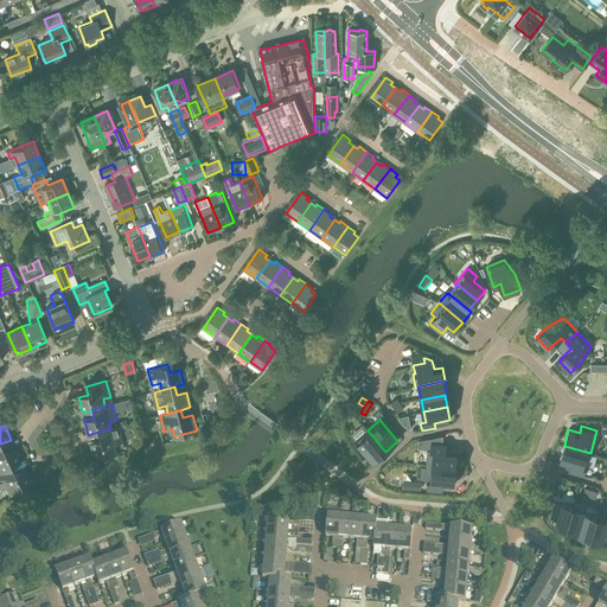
[(98,432),(101,440),(90,443),(95,458),(117,452),(115,445),(122,442),(119,427),(110,429),(98,432)]
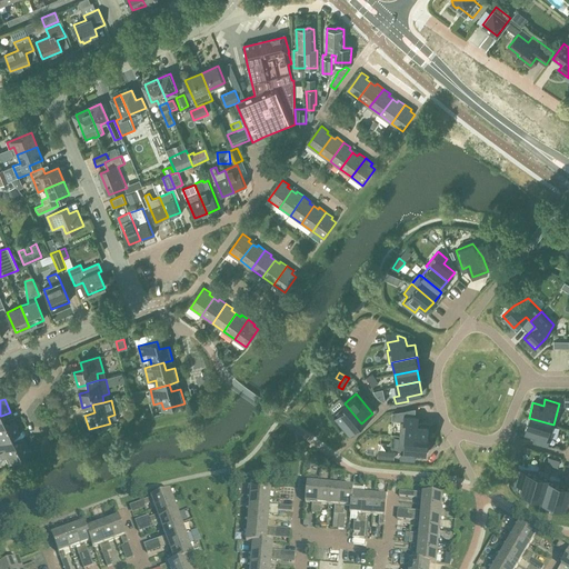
[(361,423),(345,403),(332,413),(342,425),(343,425),(350,432),(353,429),(361,423)]
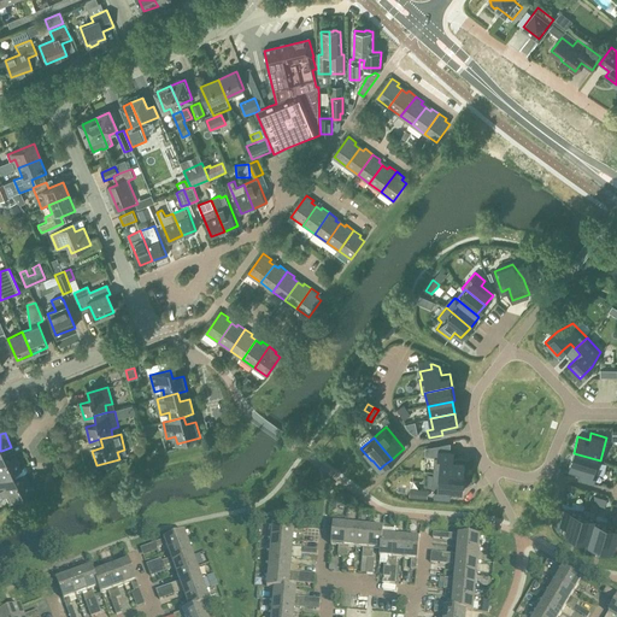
[(435,457),(433,472),(464,476),(465,459),(453,458),(454,450),(439,448),(438,457),(435,457)]
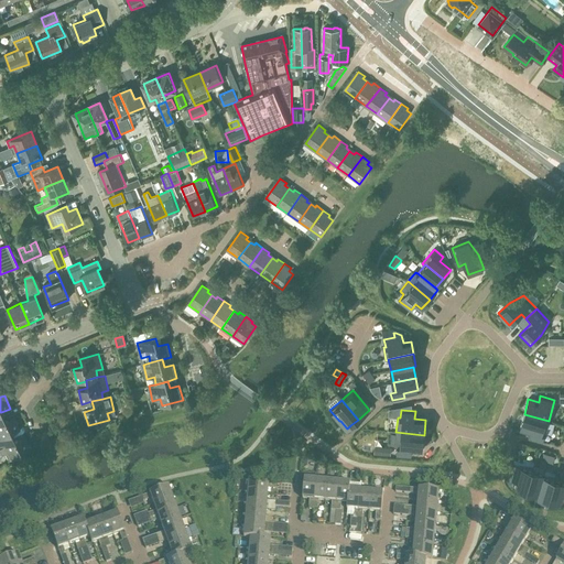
[(6,420),(1,412),(0,412),(0,437),(11,432),(20,429),(14,415),(6,420)]
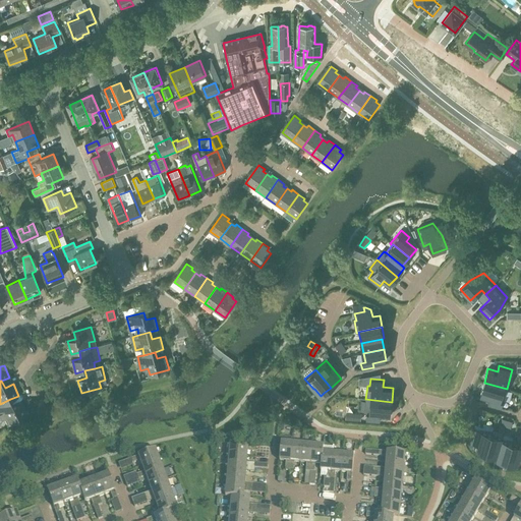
[(502,408),(507,389),(484,383),(480,396),(489,399),(488,404),(502,408)]
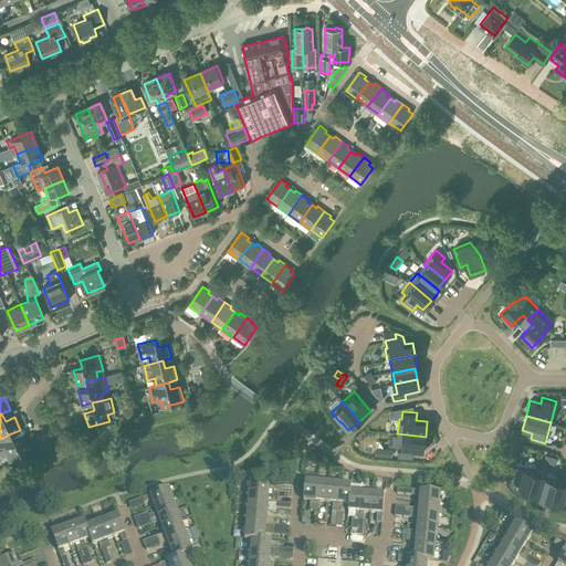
[(11,433),(0,439),(0,456),(0,457),(8,452),(10,459),(30,450),(23,437),(14,441),(11,433)]
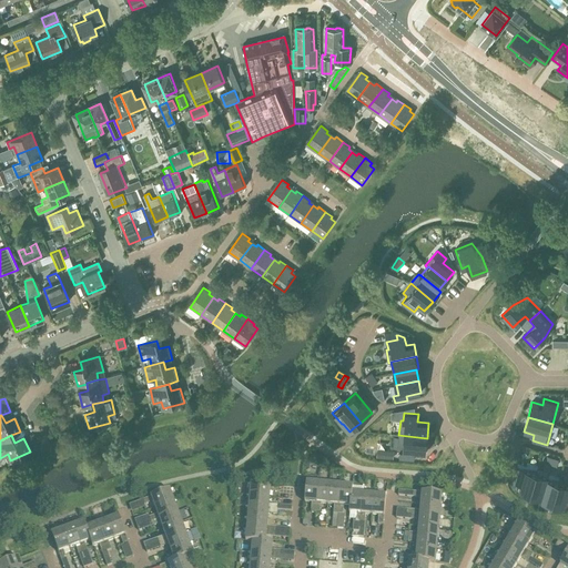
[(426,453),(427,438),(398,435),(397,450),(401,450),(399,458),(414,459),(415,452),(426,453)]
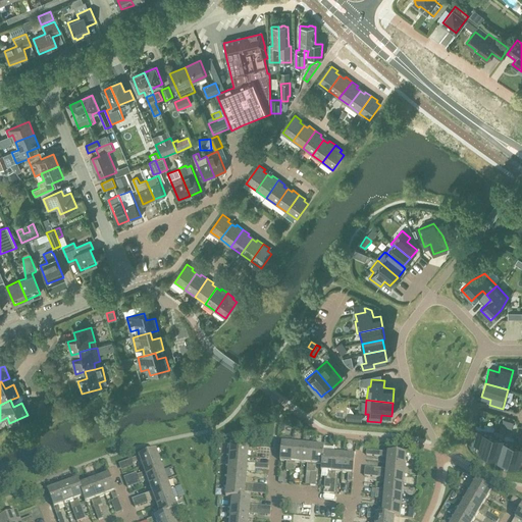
[(486,455),(492,434),(475,429),(471,442),(478,445),(476,452),(486,455)]
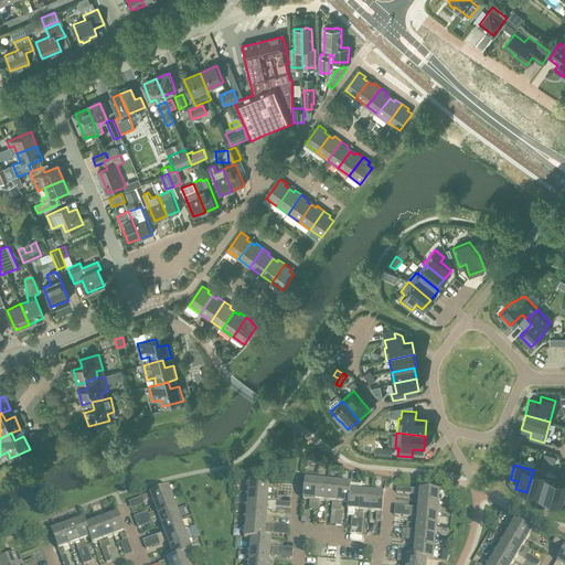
[(544,476),(545,476),(546,473),(533,470),(526,492),(539,496),(544,476)]
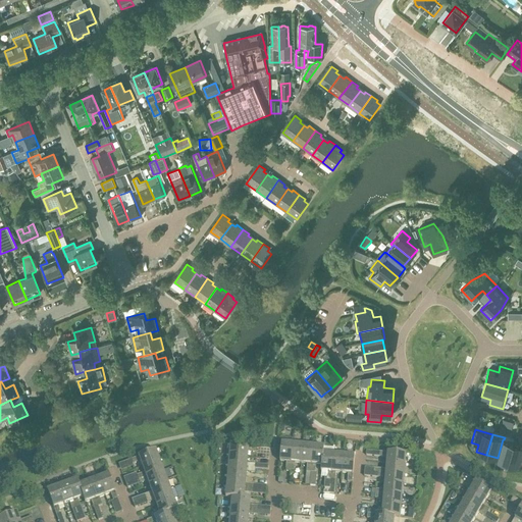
[(514,442),(513,442),(504,439),(503,439),(498,458),(497,460),(508,463),(514,442)]
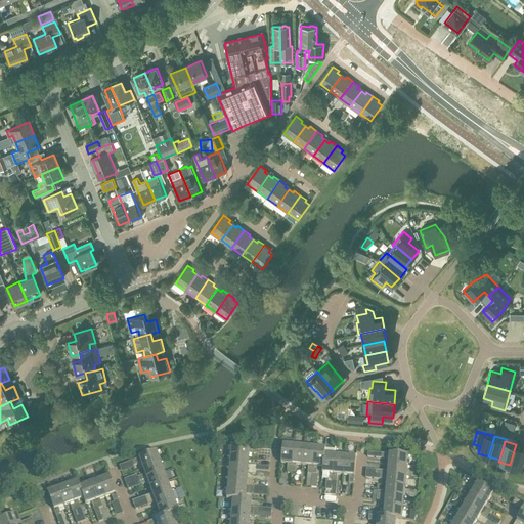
[(523,444),(516,442),(515,444),(516,444),(510,465),(521,468),(523,456),(523,444)]
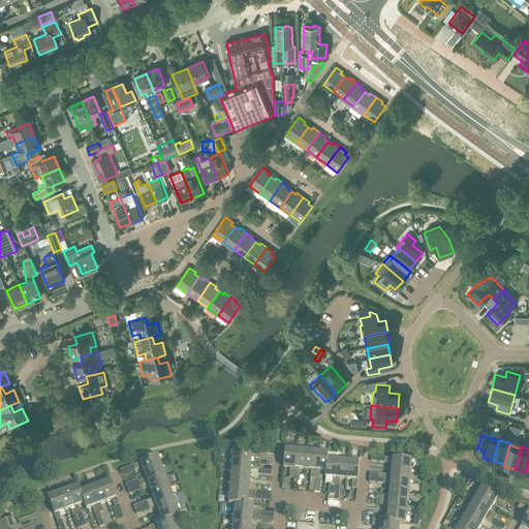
[(293,477),(297,450),(285,449),(284,468),(290,469),(289,477),(293,477)]
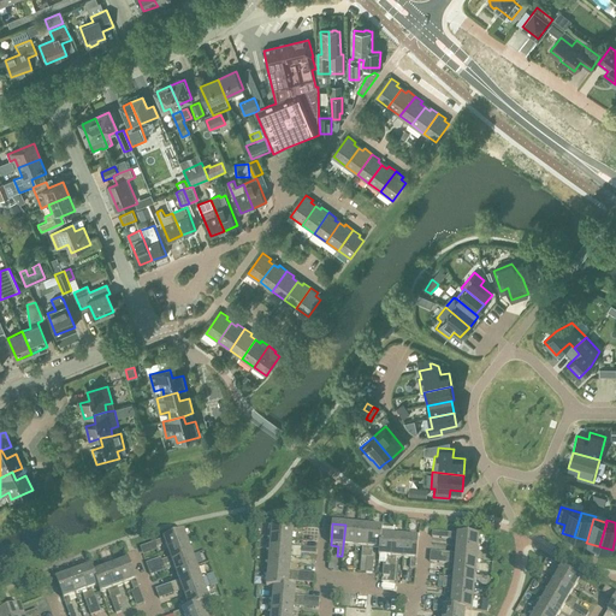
[(355,548),(357,526),(345,525),(342,556),(348,557),(349,548),(355,548)]
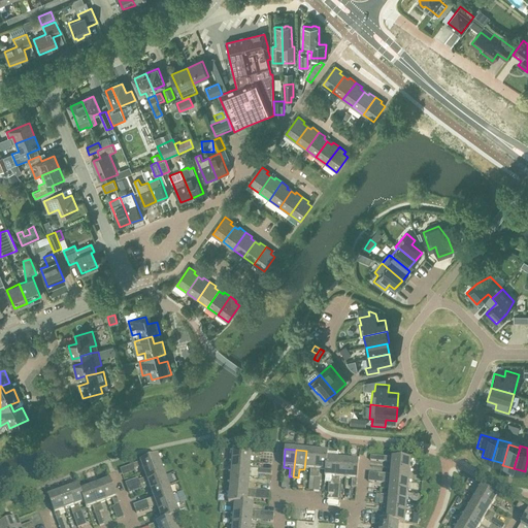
[(232,462),(251,463),(251,457),(260,458),(260,453),(252,452),(252,453),(233,451),(232,462)]
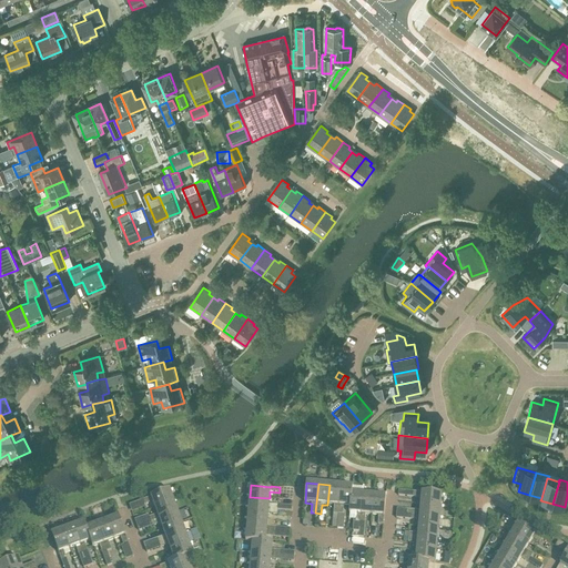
[(338,516),(341,486),(330,485),(327,505),(334,506),(334,514),(333,520),(337,520),(338,520),(338,516)]
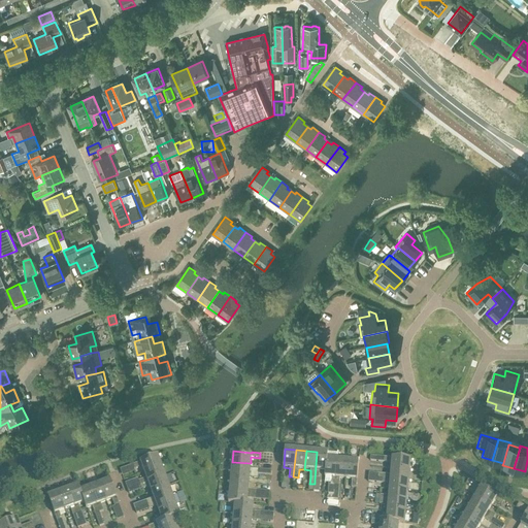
[(317,452),(315,480),(319,480),(320,470),(325,471),(326,465),(327,465),(327,459),(328,453),(317,452)]
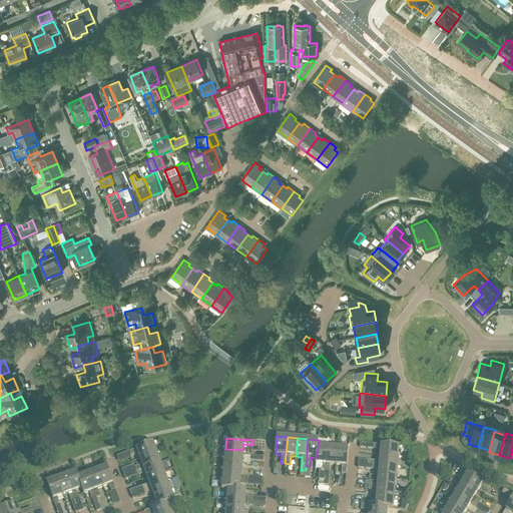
[(316,458),(316,464),(322,465),(322,473),(326,473),(328,447),(329,441),(319,440),(318,446),(318,452),(317,452),(316,458)]
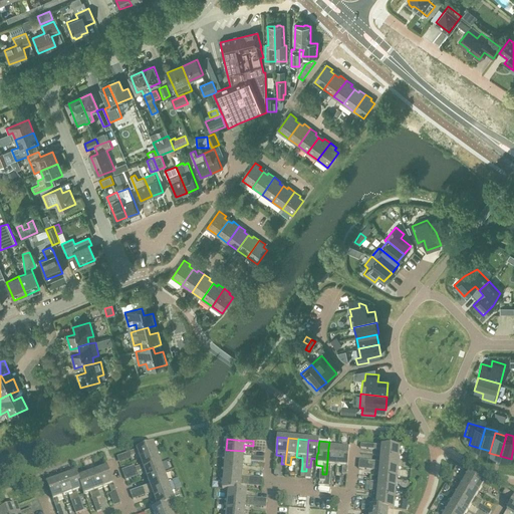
[(140,460),(158,454),(154,444),(137,450),(137,451),(130,453),(131,458),(139,455),(140,460)]
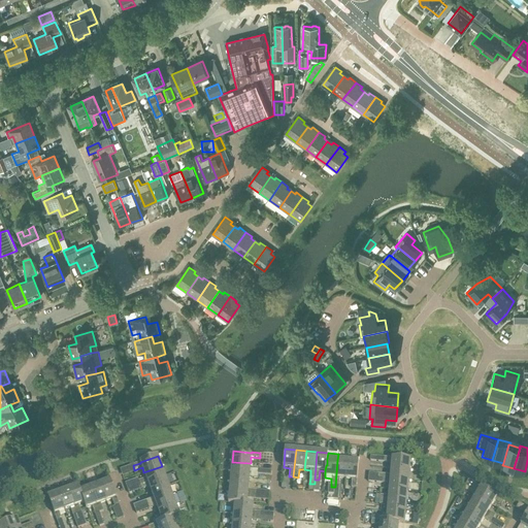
[(384,462),(384,463),(391,463),(391,469),(409,471),(410,460),(392,459),(384,458),(384,462)]
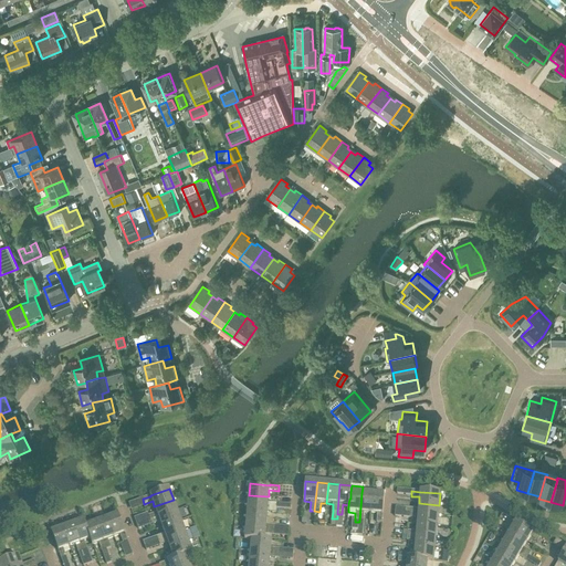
[(371,514),(373,494),(362,493),(359,522),(364,522),(365,513),(371,514)]
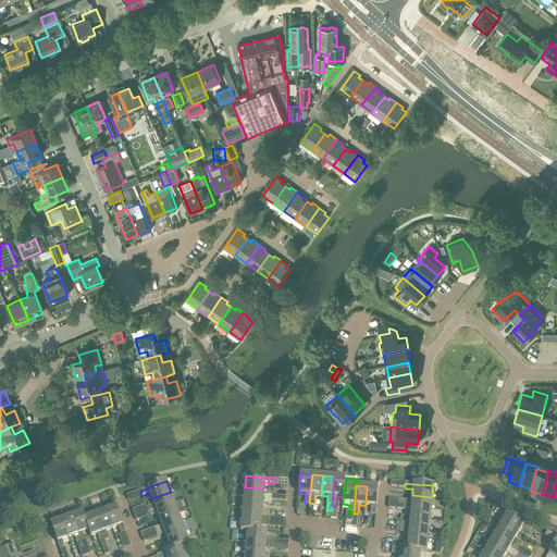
[(367,486),(366,506),(372,506),(371,515),(375,515),(376,507),(379,487),(367,486)]
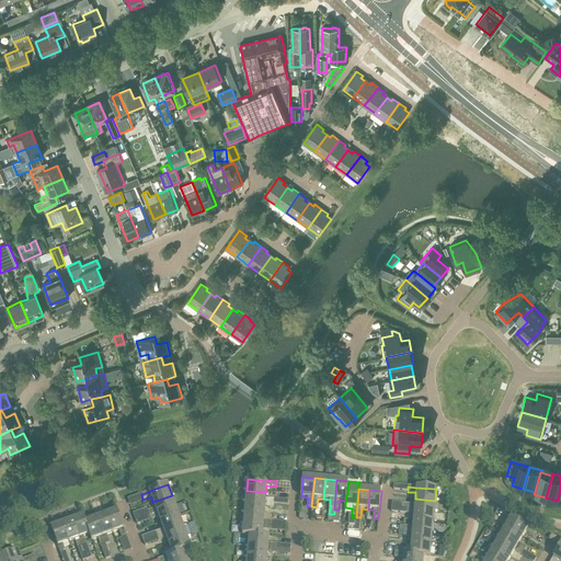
[(247,491),(247,502),(274,504),(275,500),(265,499),(266,492),(247,491)]
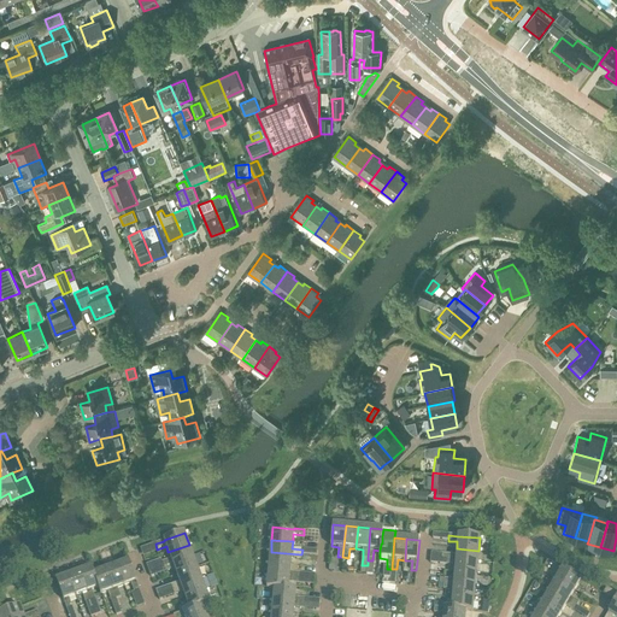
[(164,568),(193,557),(189,545),(168,552),(171,559),(162,563),(164,568)]
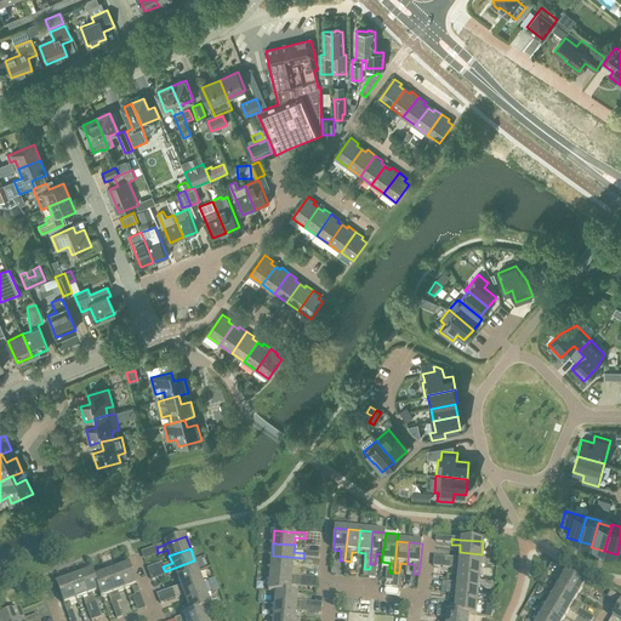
[(445,558),(444,563),(449,564),(459,564),(480,567),(482,554),(460,552),(459,559),(445,558)]
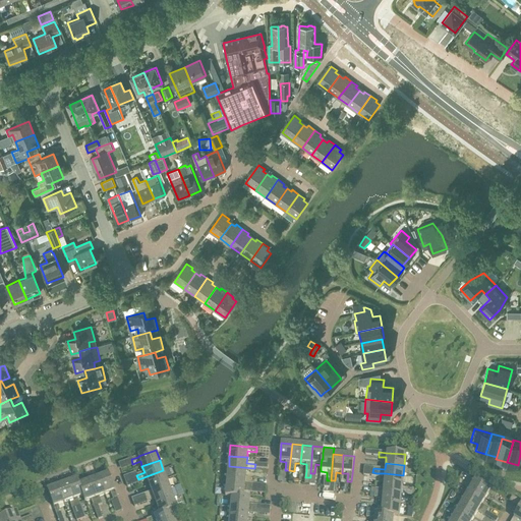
[(254,468),(229,466),(228,476),(245,477),(245,472),(254,472),(254,468)]
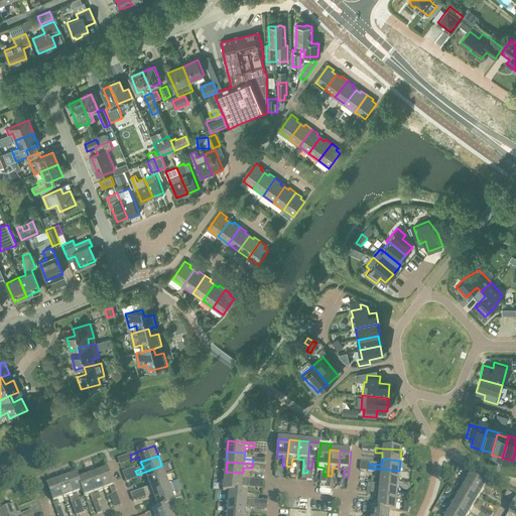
[(148,482),(165,475),(161,466),(137,475),(138,479),(146,476),(148,482)]
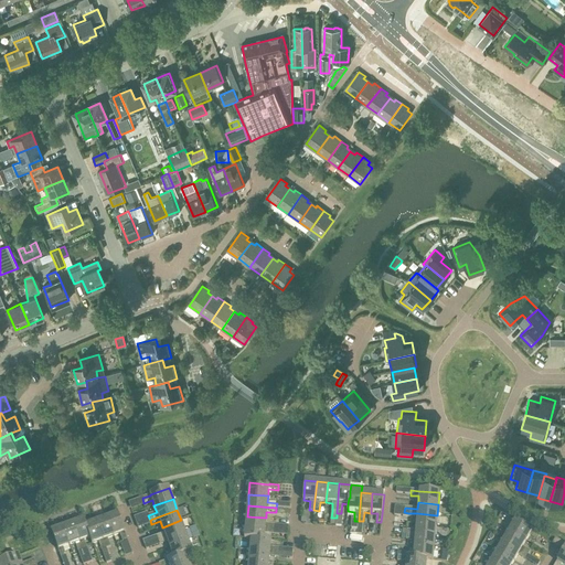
[(107,518),(115,536),(120,534),(124,542),(128,541),(125,533),(126,533),(118,513),(107,518)]
